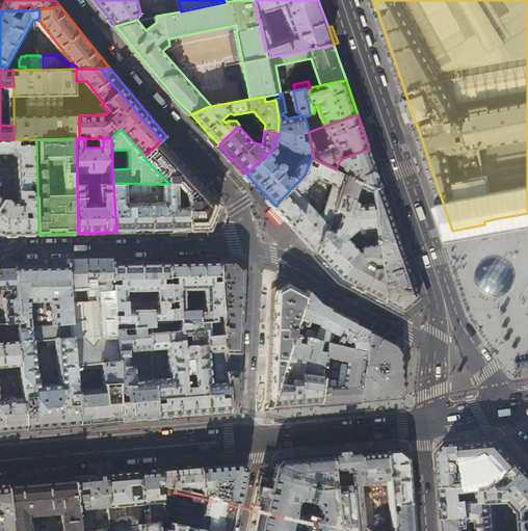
[(0,232),(4,235),(14,235),(38,234),(36,139),(14,139),(0,139),(0,153),(18,153),(21,155),(22,202),(12,202),(11,201),(10,201),(5,201),(0,196),(0,232)]
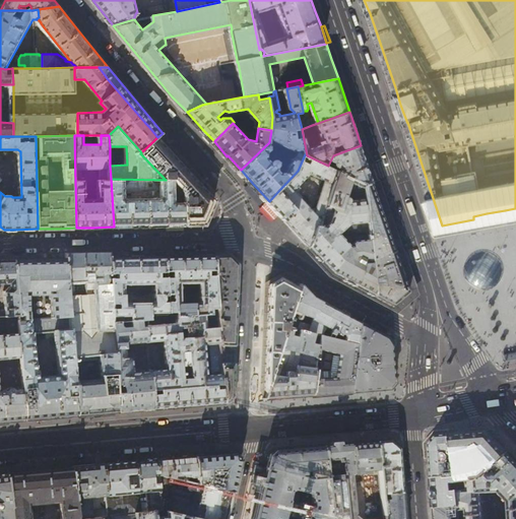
[(166,180),(174,180),(176,180),(180,184),(181,202),(187,202),(188,225),(197,225),(207,224),(216,201),(175,155),(157,137),(141,152),(140,153),(166,180)]
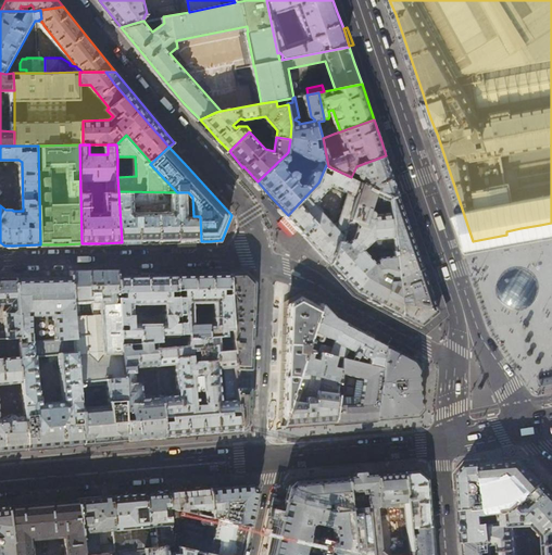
[(356,166),(351,177),(355,179),(359,173),(362,174),(362,175),(362,176),(362,177),(362,178),(360,181),(363,183),(392,197),(393,198),(400,194),(396,184),(392,172),(386,155),(356,166)]
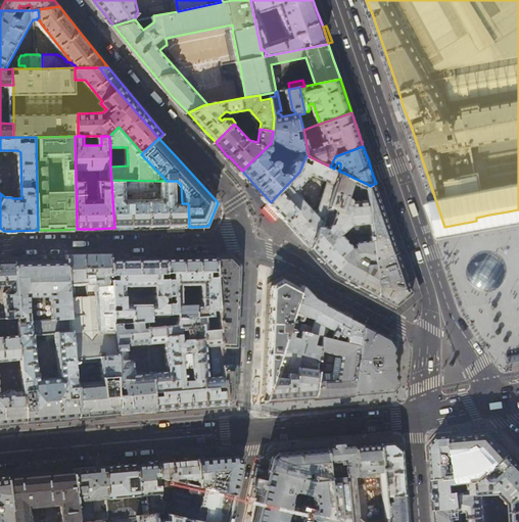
[(299,172),(281,191),(299,211),(289,222),(299,234),(314,248),(321,228),(324,229),(341,172),(338,171),(334,169),(330,167),(309,156),(307,155),(299,172)]
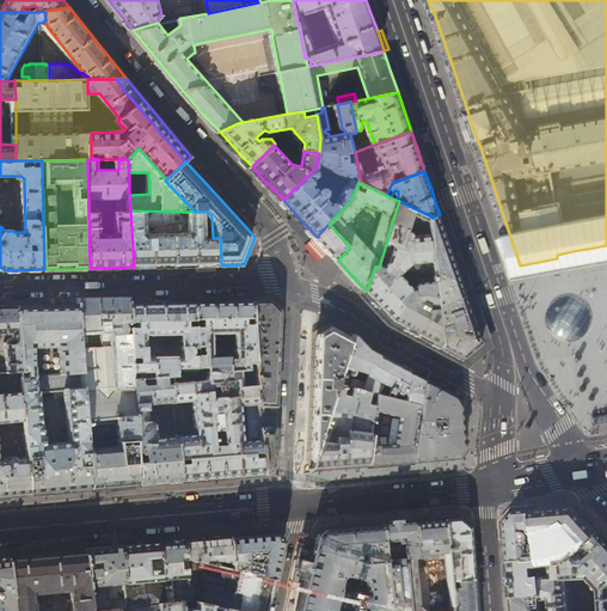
[(435,188),(431,189),(435,202),(440,214),(445,213),(435,188)]
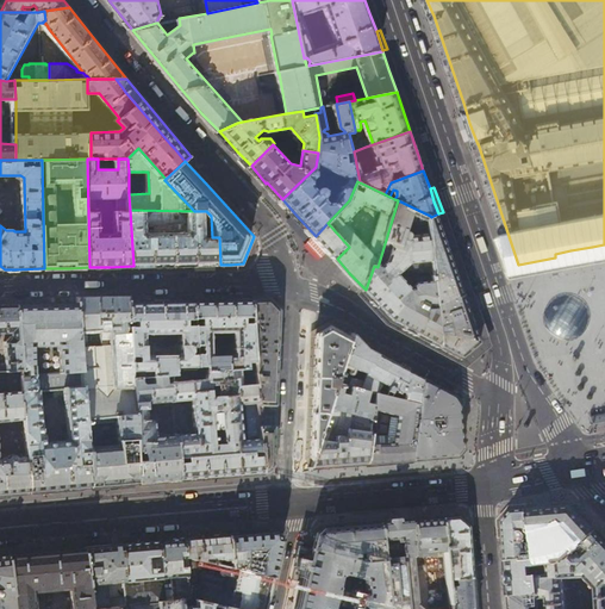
[(443,225),(438,213),(431,217),(430,216),(398,200),(378,267),(374,266),(366,290),(370,296),(386,312),(392,319),(404,325),(451,350),(463,358),(474,349),(482,342),(474,319),(454,261),(443,225)]
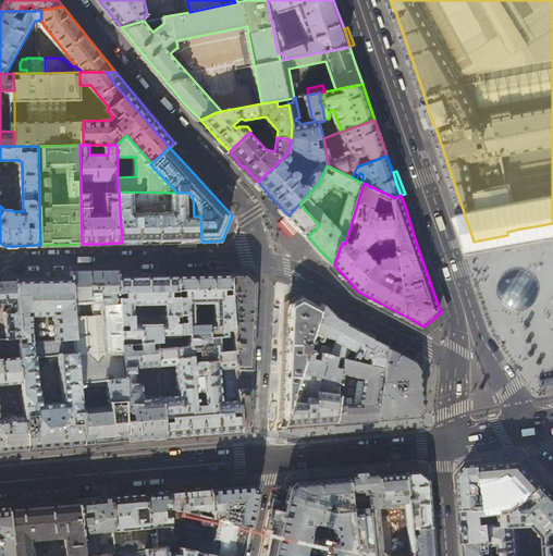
[(194,217),(187,217),(186,193),(177,193),(119,192),(122,243),(160,243),(201,242),(200,217),(194,217)]
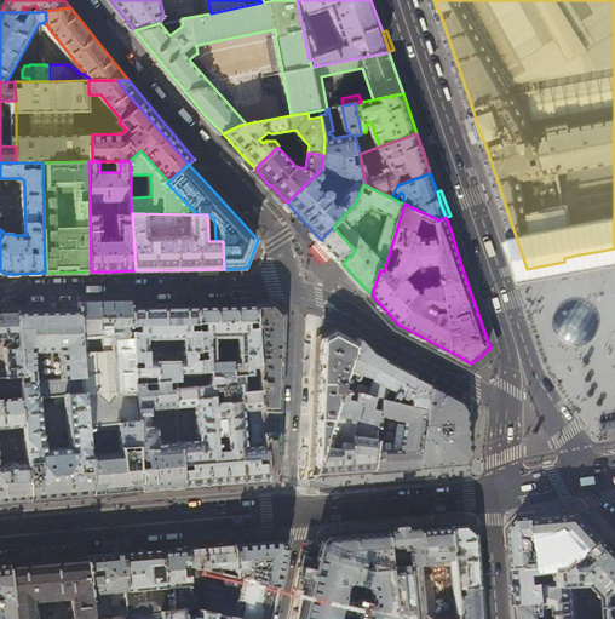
[(355,251),(333,227),(321,240),(339,259),(343,263),(355,251)]
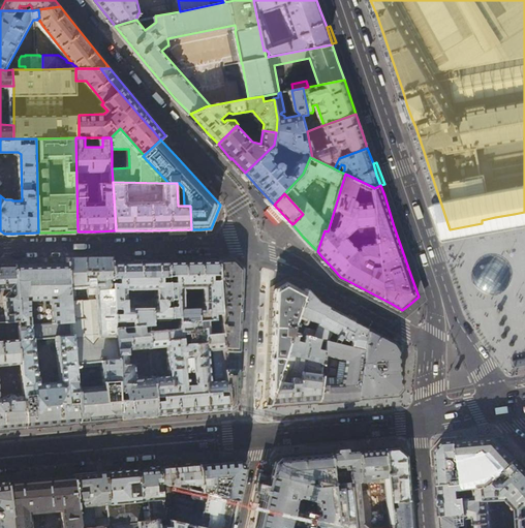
[(476,267),(476,268),(475,272),(476,280),(480,286),(485,291),(494,294),(496,294),(498,294),(501,293),(505,292),(508,290),(513,286),(516,281),(517,278),(517,272),(516,267),(514,264),(512,260),(510,258),(507,256),(504,255),(500,253),(497,253),(492,253),(488,255),(485,256),(481,260),(476,267)]
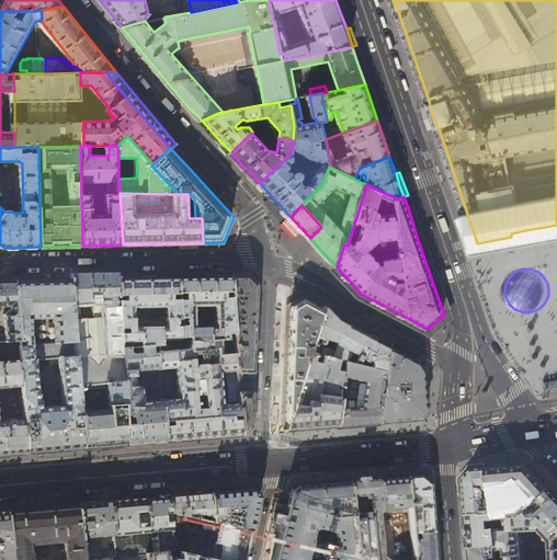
[(98,272),(75,273),(75,278),(79,341),(82,384),(86,384),(110,381),(127,380),(125,347),(124,305),(118,306),(121,303),(121,301),(121,299),(121,298),(120,296),(118,295),(123,295),(122,277),(122,272),(98,272)]
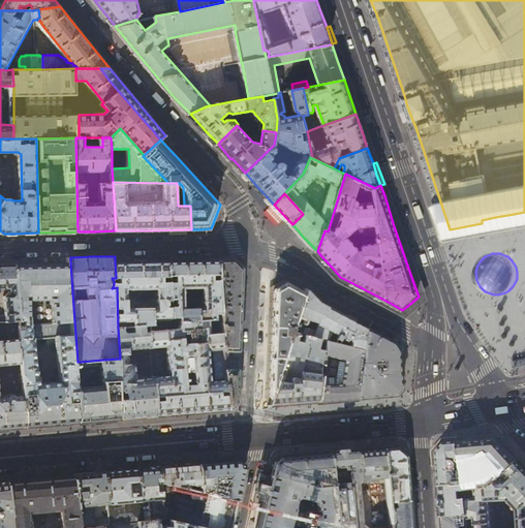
[(223,318),(220,259),(192,260),(170,260),(174,317),(175,322),(223,318)]
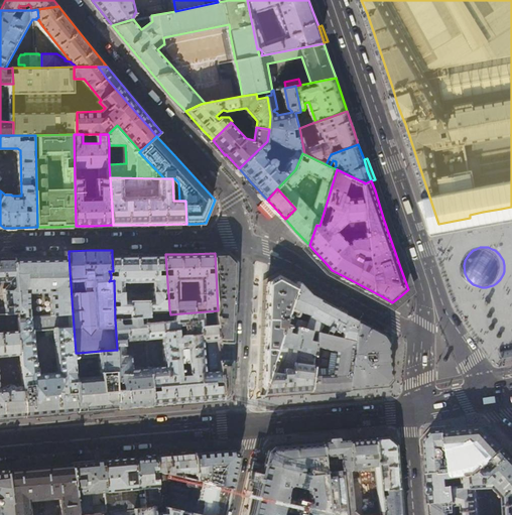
[(215,253),(218,310),(225,399),(232,388),(233,368),(236,318),(238,264),(238,262),(235,258),(230,253),(220,253),(215,253)]
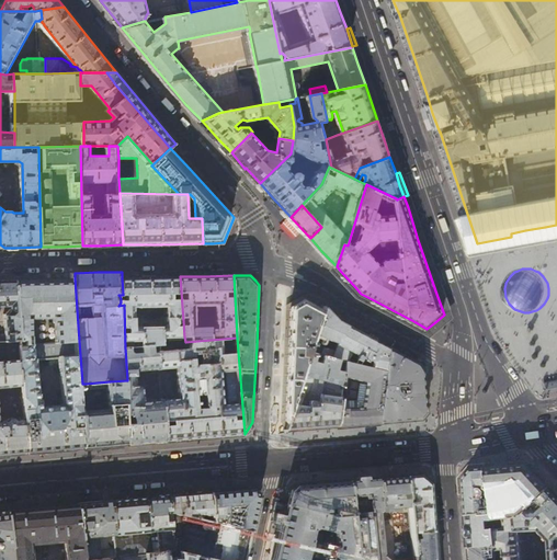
[(180,276),(150,277),(122,277),(123,295),(124,305),(125,347),(156,344),(160,344),(166,344),(166,336),(184,336),(180,276)]
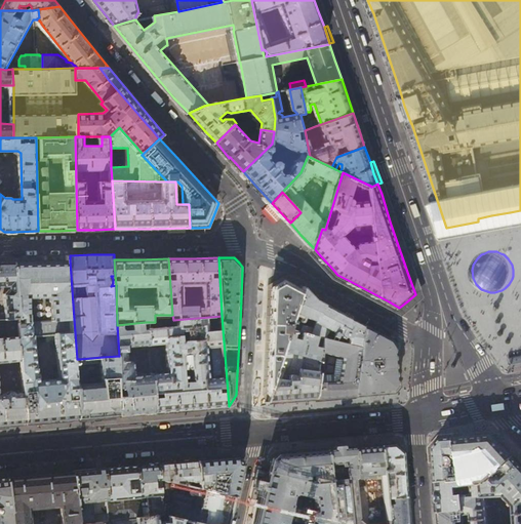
[(42,262),(16,262),(21,319),(22,323),(74,319),(70,260),(69,260),(42,262)]
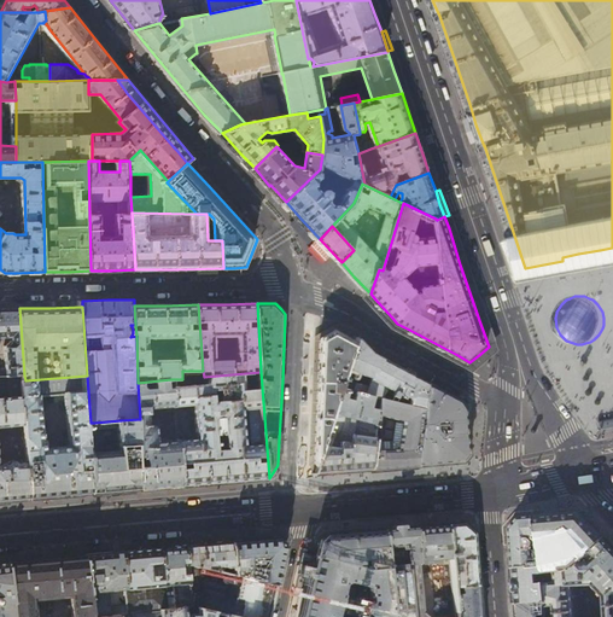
[(0,377),(24,376),(19,308),(0,308),(0,377)]
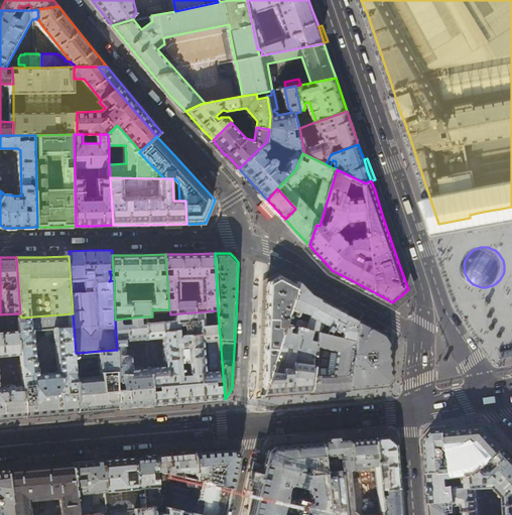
[(287,324),(299,286),(298,286),(281,276),(269,282),(267,323),(264,394),(264,395),(265,395),(287,324)]
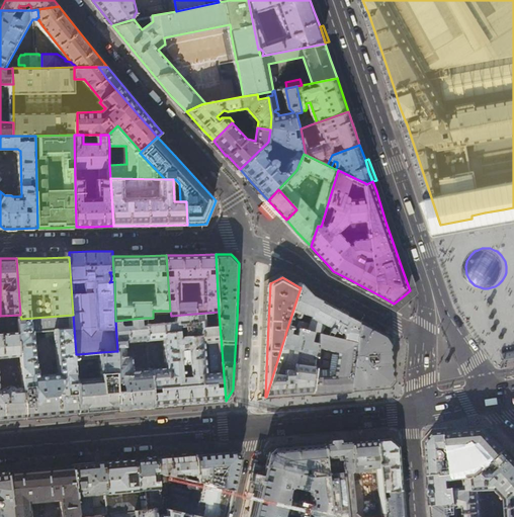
[(362,321),(343,311),(315,295),(303,282),(301,287),(288,325),(322,333),(326,324),(332,327),(330,330),(334,332),(336,329),(338,331),(338,332),(341,333),(342,332),(346,333),(344,339),(359,342),(362,321)]
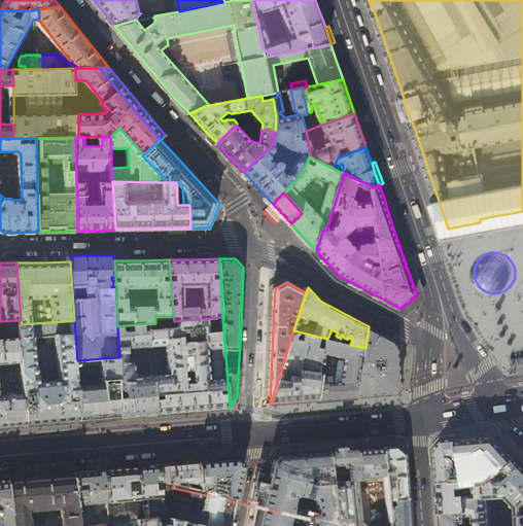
[(169,345),(171,374),(154,375),(157,394),(165,394),(165,398),(157,399),(158,414),(190,411),(230,408),(222,317),(174,321),(155,323),(150,323),(151,329),(152,346),(169,345)]
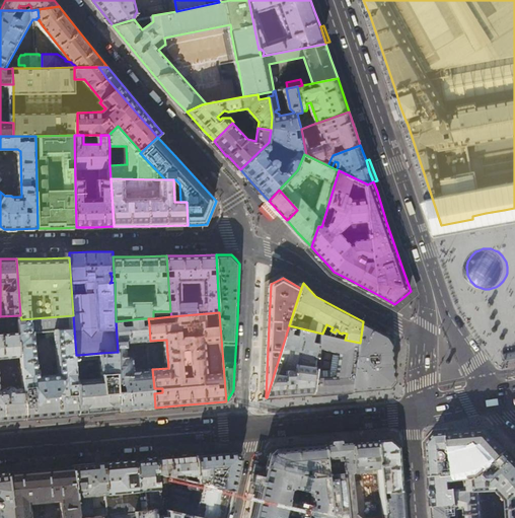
[(20,315),(0,316),(0,358),(23,357),(21,319),(20,315)]
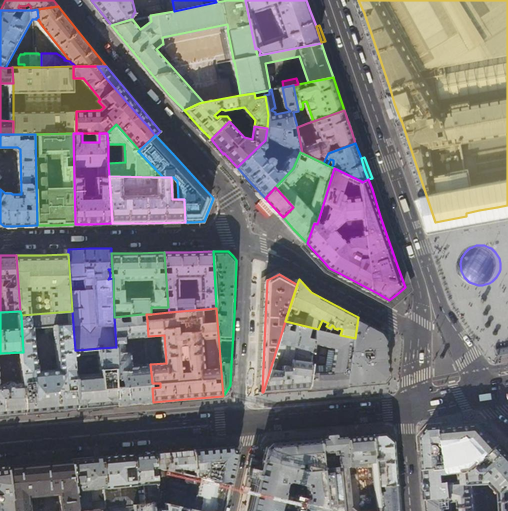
[(21,315),(23,352),(24,372),(25,382),(27,413),(48,411),(79,408),(77,374),(76,370),(76,368),(75,350),(72,311),(21,315)]
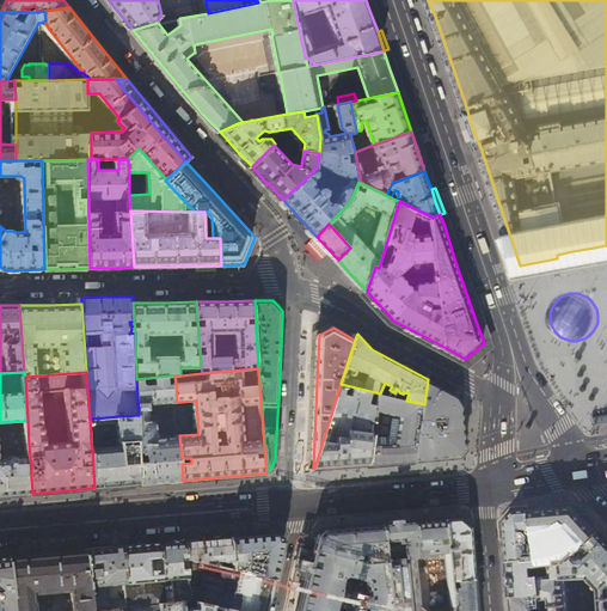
[(170,384),(170,376),(136,379),(139,415),(141,456),(145,456),(145,451),(147,454),(148,462),(141,462),(142,484),(161,483),(183,481),(182,464),(182,458),(179,435),(159,438),(158,422),(155,420),(152,420),(149,404),(177,402),(176,383),(170,384)]
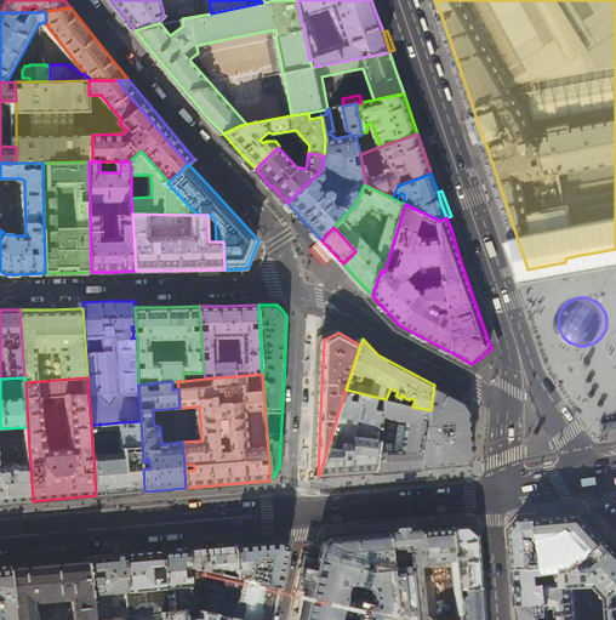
[(465,398),(435,384),(434,385),(454,394),(463,400),(465,398)]
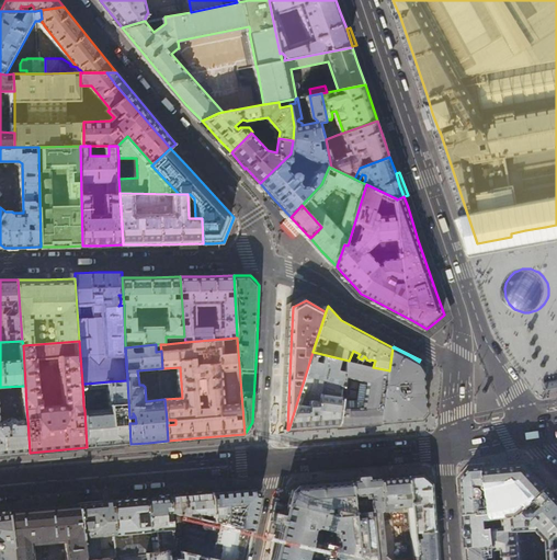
[(419,362),(410,356),(393,347),(389,370),(383,422),(404,421),(423,419),(429,412),(428,406),(427,390),(425,370),(425,369),(421,363),(419,362)]
